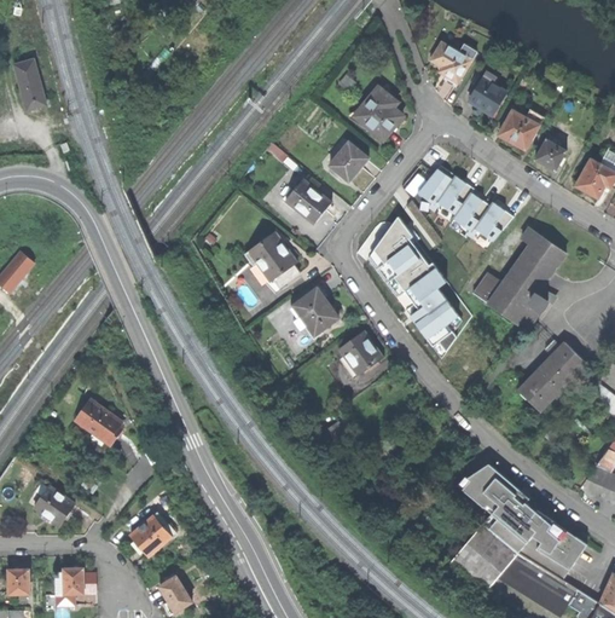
[(445,81),(453,86),(475,51),(465,45),(460,53),(458,52),(440,41),(430,59),(437,63),(431,73),(445,81)]
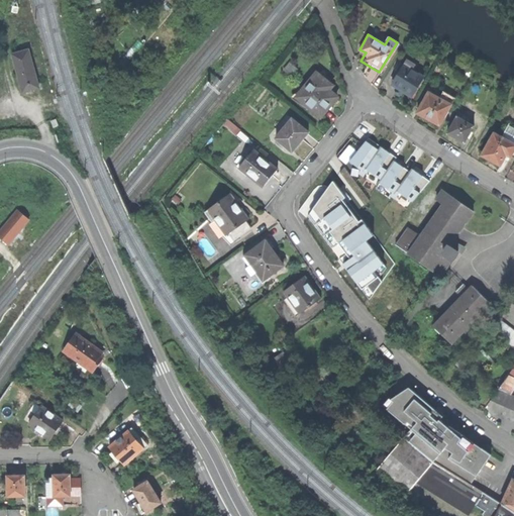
[(24,48),(9,53),(19,91),(35,86),(24,48)]
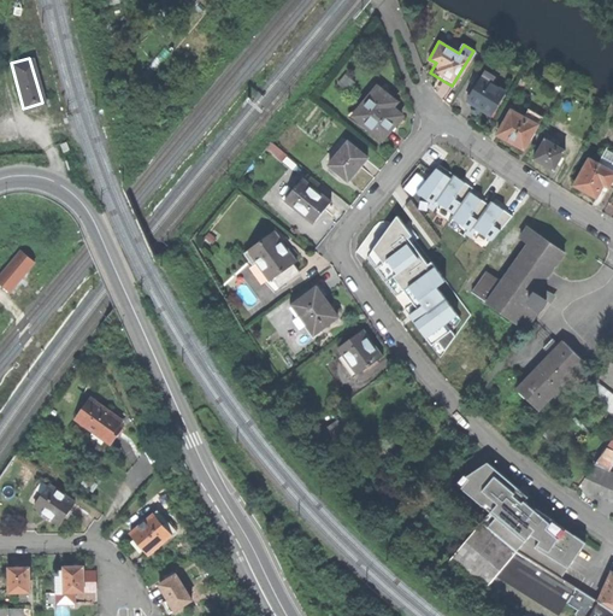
[(479,76),(466,100),(476,106),(489,115),(504,92),(489,82),(493,76),(484,70),(481,77),(479,76)]
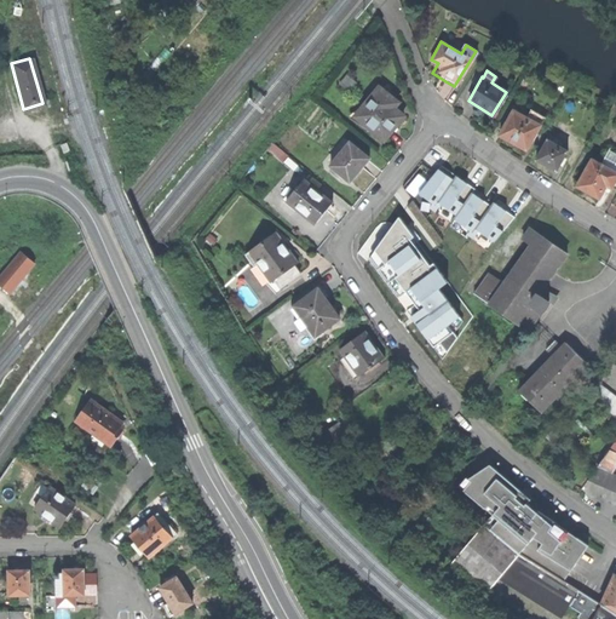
[(530,80),(522,75),(514,90),(522,93),(530,80)]
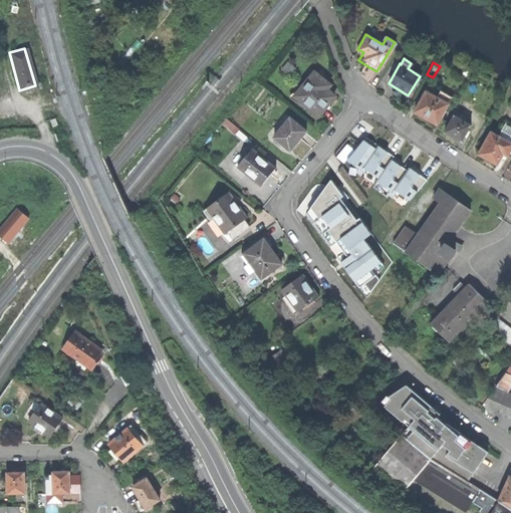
[(328,84),(313,72),(293,95),(317,115),(325,105),(333,95),(324,88),(328,84)]
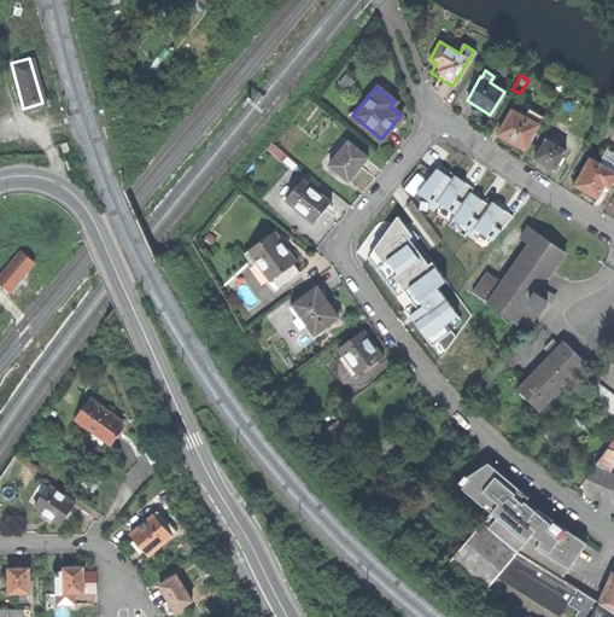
[(510,141),(522,149),(541,116),(527,109),(524,116),(510,109),(497,134),(510,141)]
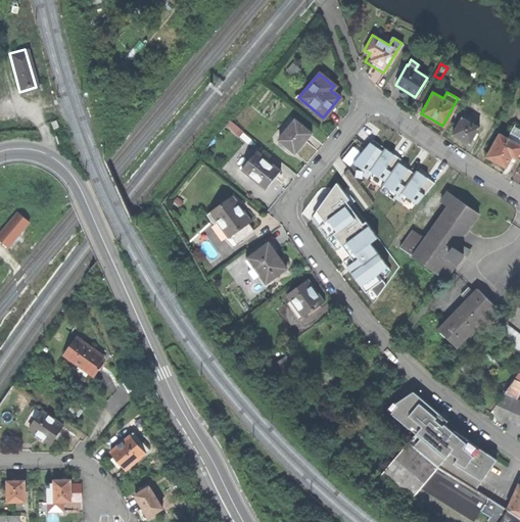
[(477,127),(461,117),(452,134),(460,139),(468,143),(477,127)]
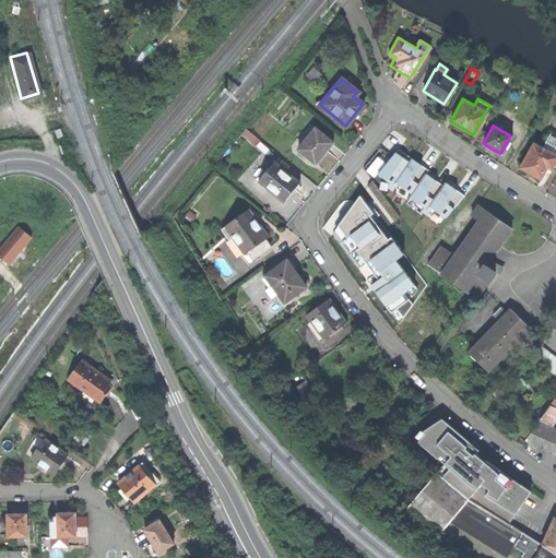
[(330,142),(314,128),(296,149),(312,163),(322,152),(330,142)]
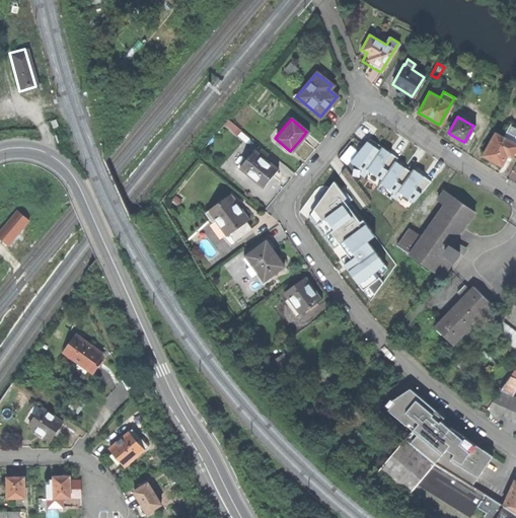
[(515,128),(508,124),(501,136),(494,133),(491,139),(490,138),(485,147),(486,147),(482,155),(491,159),(499,164),(504,157),(508,159),(510,156),(515,158),(515,128)]
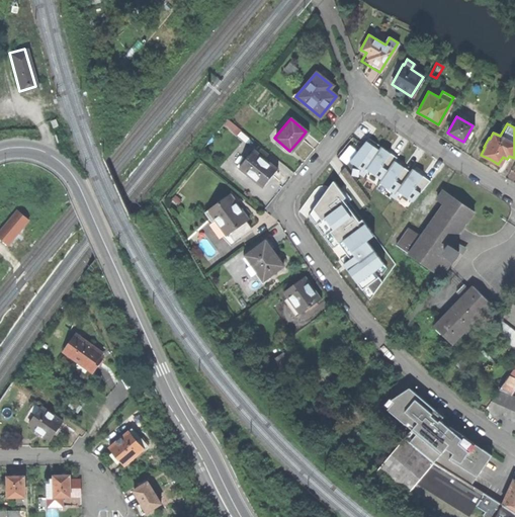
[(367,137),(350,161),(360,168),(358,172),(374,184),(376,180),(392,191),(390,194),(408,207),(429,178),(413,166),(411,168),(367,137)]
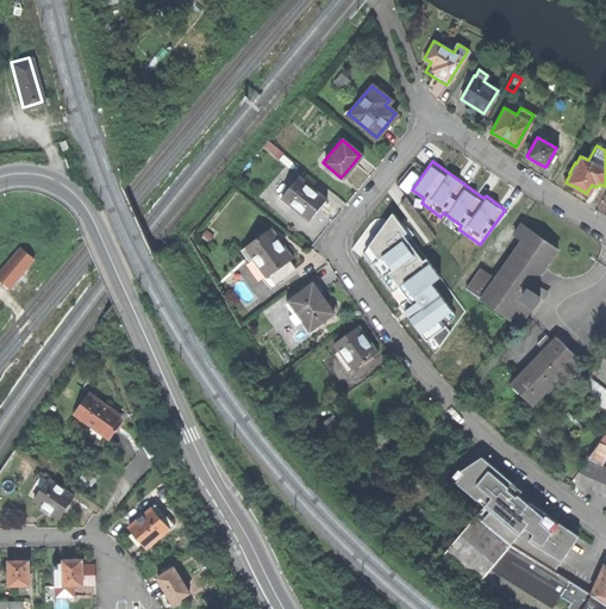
[(325,198),(297,175),(280,197),(307,219),(318,206),(325,198)]
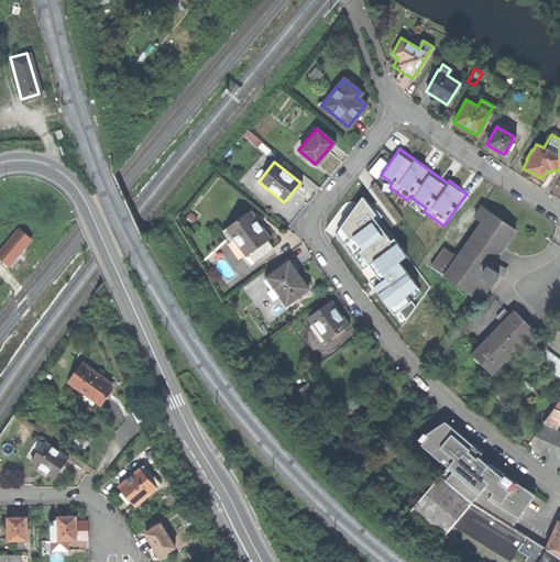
[(357,201),(336,235),(369,279),(371,281),(383,297),(384,298),(398,317),(403,320),(410,315),(417,304),(414,298),(429,287),(418,273),(407,266),(404,262),(409,253),(398,239),(396,241),(363,197),(357,201)]
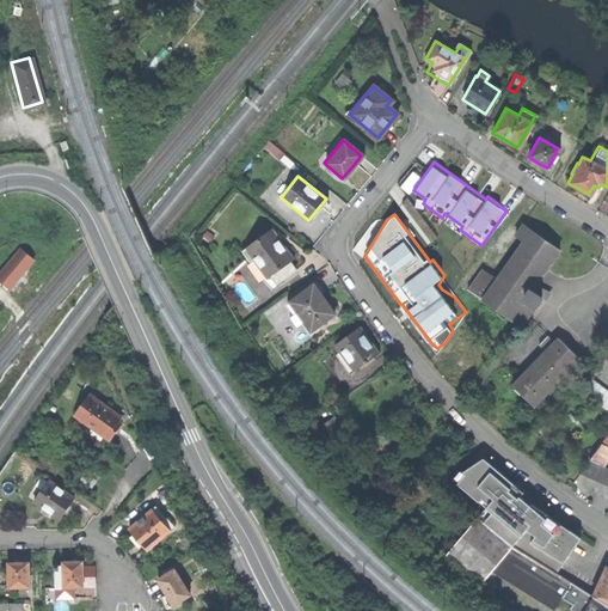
[(557,249),(521,224),(514,236),(522,242),(496,276),(480,299),(519,327),(533,305),(534,306),(540,297),(528,289),(557,249)]
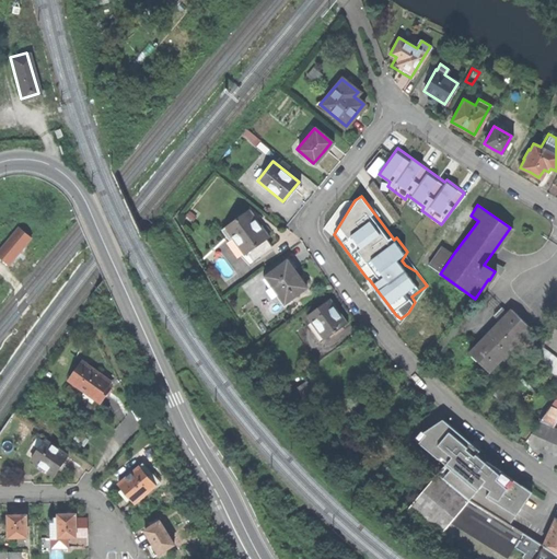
[(258,224),(247,209),(220,230),(227,240),(230,237),(243,254),(246,252),(252,259),(269,246),(264,239),(267,236),(258,224)]
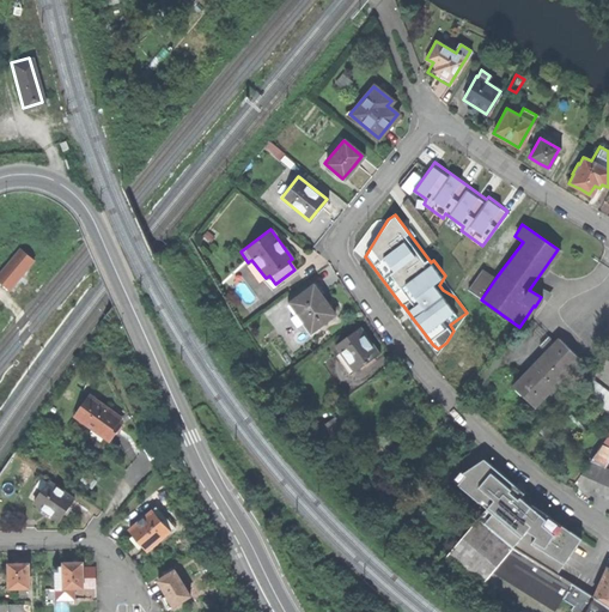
[(11,259),(0,271),(0,284),(5,289),(23,267),(11,259)]
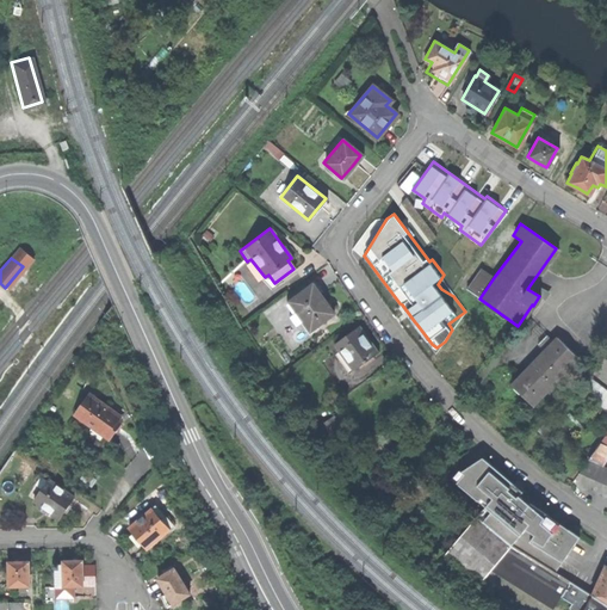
[(468,289),(479,299),(495,276),(490,273),(489,275),(482,270),(468,289)]
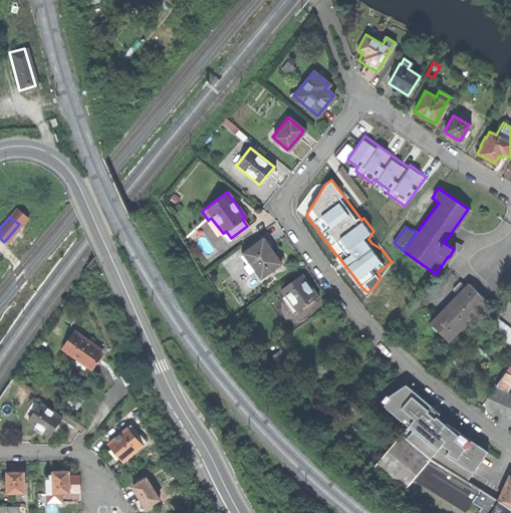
[(269,250),(262,239),(243,253),(259,276),(278,263),(269,250)]
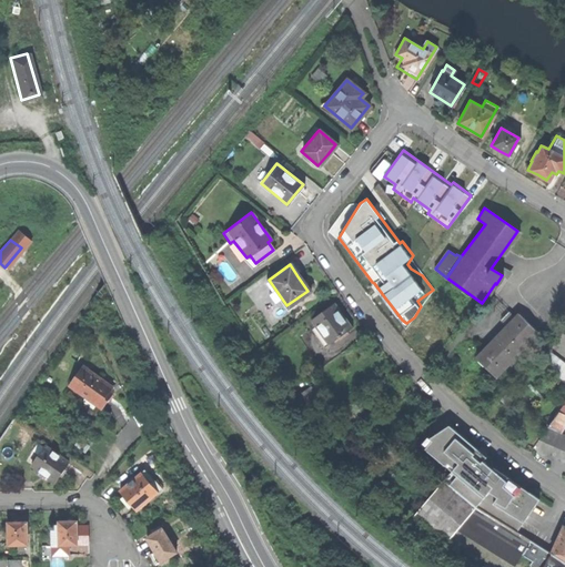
[(341,314),(333,302),(309,320),(326,344),(351,326),(341,314)]
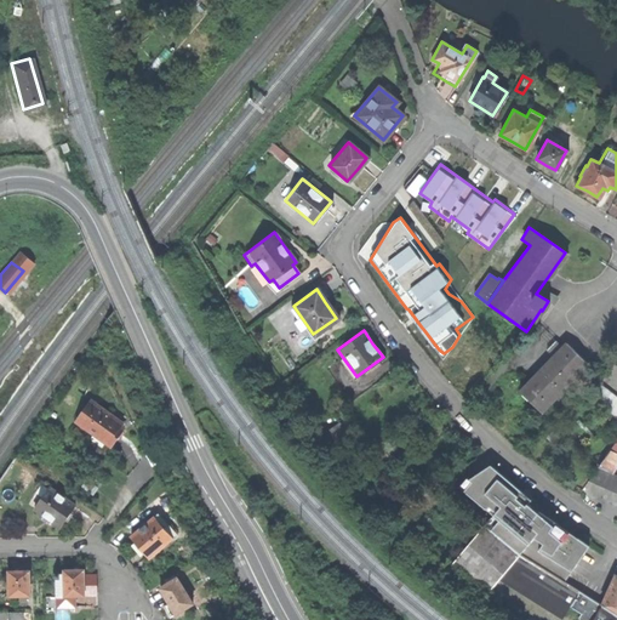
[(554,357),(520,392),(540,410),(586,363),(576,354),(567,345),(563,348),(555,341),(547,350),(554,357)]
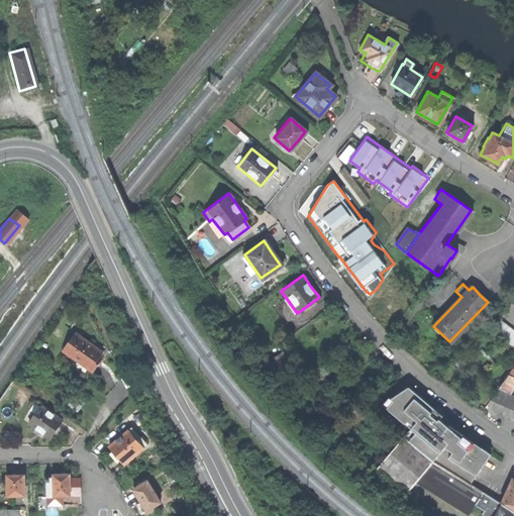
[(513,330),(496,317),(489,329),(513,348),(513,330)]
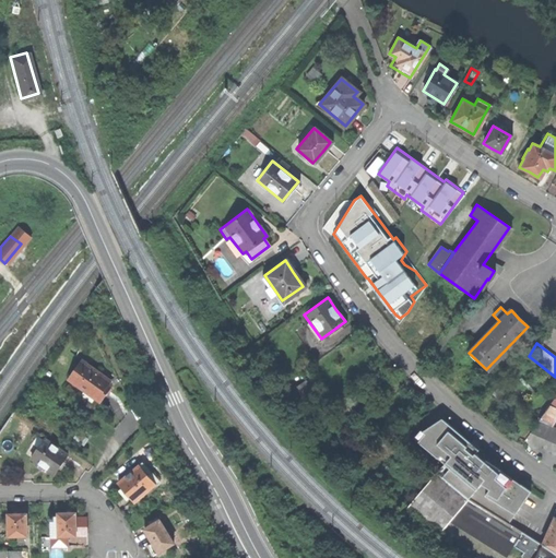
[(108,380),(81,360),(67,379),(94,399),(99,392),(108,380)]
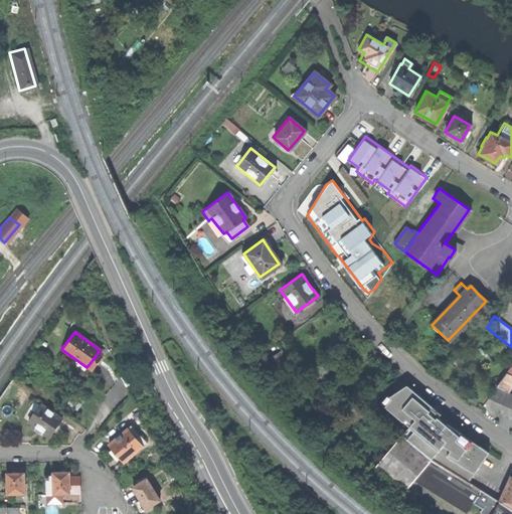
[(511,371),(506,369),(494,385),(506,390),(511,378),(511,371)]
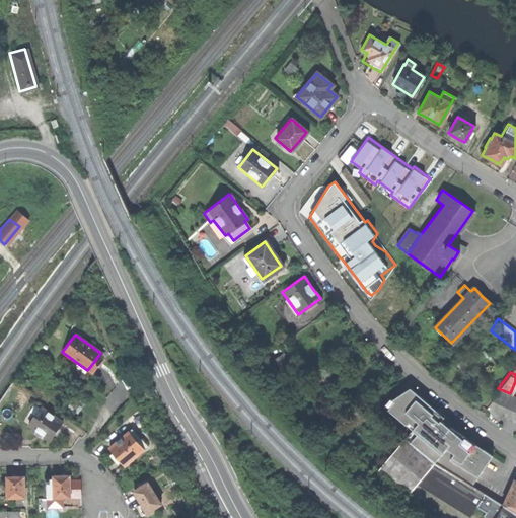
[(515,396),(510,393),(498,388),(490,399),(515,412),(515,396)]
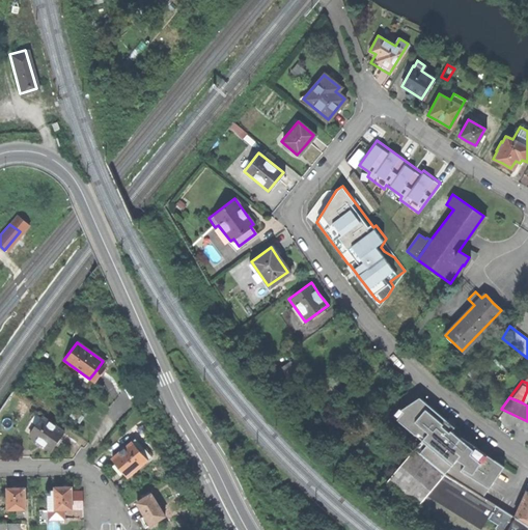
[(481,496),(501,466),(459,437),(457,438),(451,433),(441,423),(441,422),(415,400),(407,411),(404,409),(394,420),(420,440),(413,448),(443,473),(481,496)]
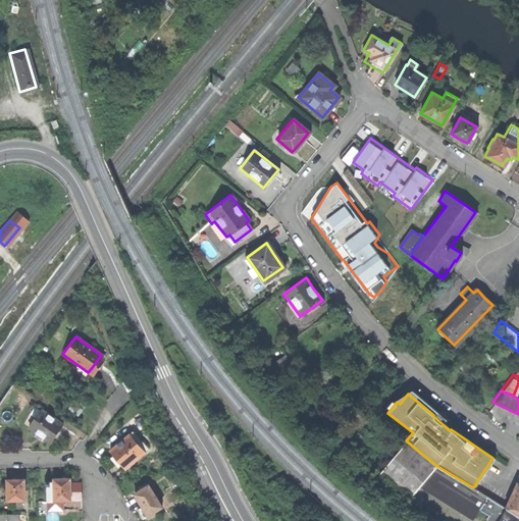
[(27,427),(49,443),(55,434),(62,424),(40,409),(40,410),(34,406),(29,414),(34,417),(27,427)]
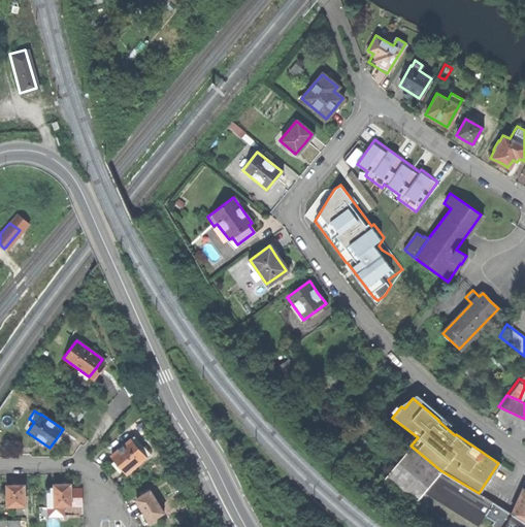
[(132,437),(109,457),(117,465),(125,473),(149,453),(141,445),(139,446),(132,437)]
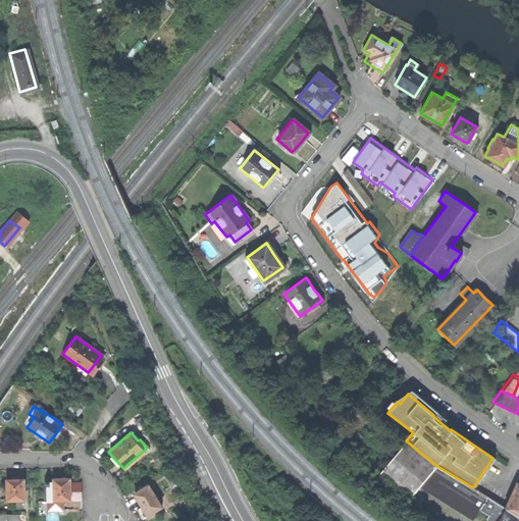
[(484,519),(487,520),(518,520),(518,516),(504,508),(473,487),(435,465),(406,440),(378,473),(405,496),(417,477),(474,513),(477,509),(486,514),(484,519)]
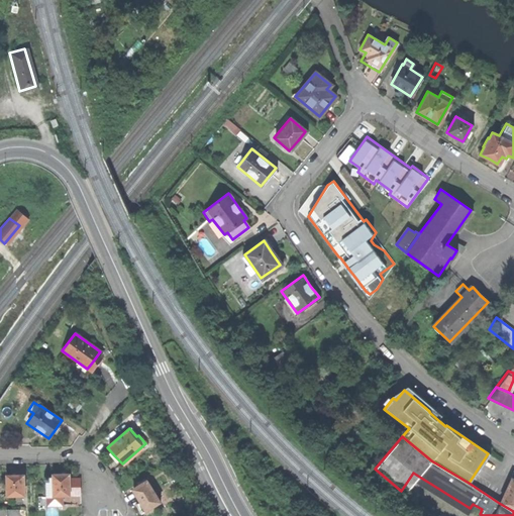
[(510,478),(499,503),(513,511),(513,468),(512,468),(508,477),(510,478)]
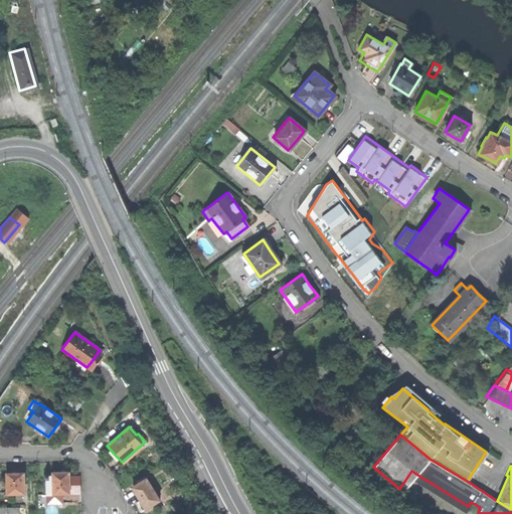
[(45,481),(45,494),(44,494),(44,505),(60,505),(59,494),(67,493),(67,472),(56,473),(50,473),(50,481),(45,481)]
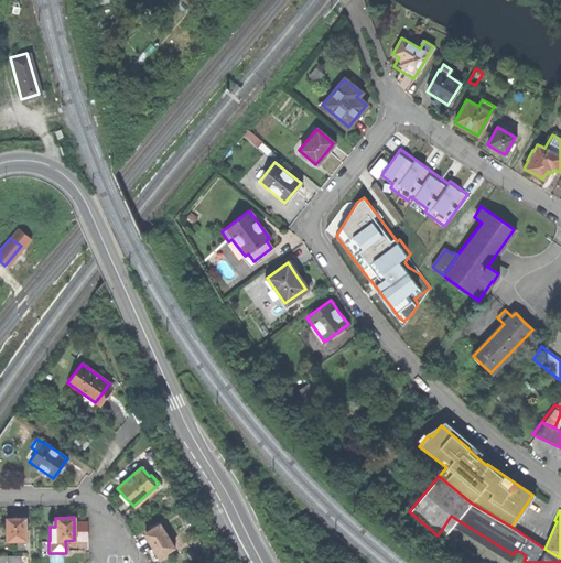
[(13,519),(6,519),(6,541),(13,540),(13,547),(21,545),(21,540),(25,540),(24,518),(13,519)]
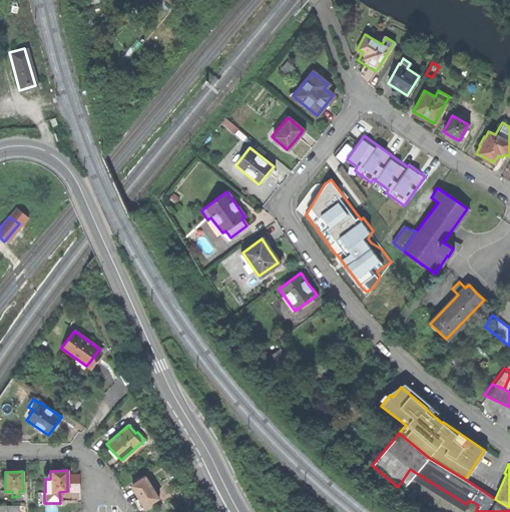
[(133,501),(139,509),(157,497),(142,474),(134,479),(135,482),(130,485),(134,491),(138,498),(133,501)]
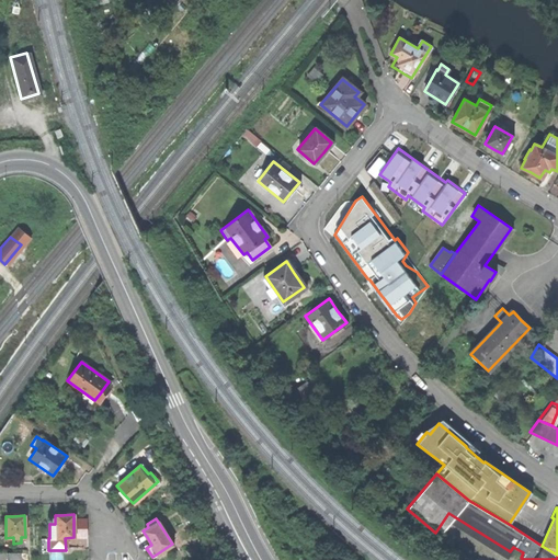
[(197,551),(204,547),(201,541),(194,546),(197,551)]
